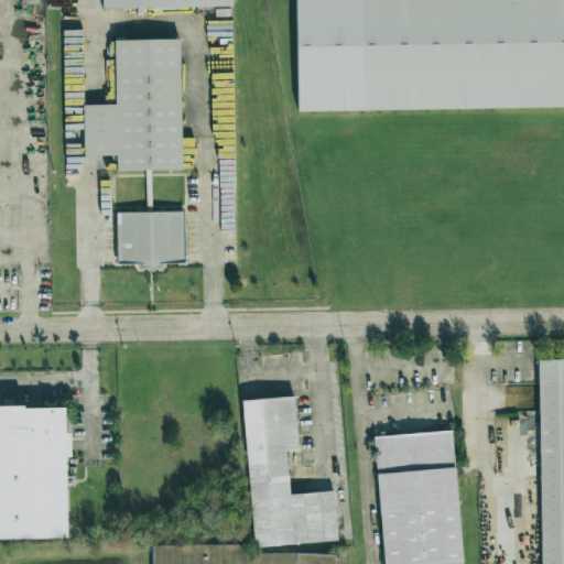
[(231,0),(101,0),(101,9),(231,7),(231,0)]
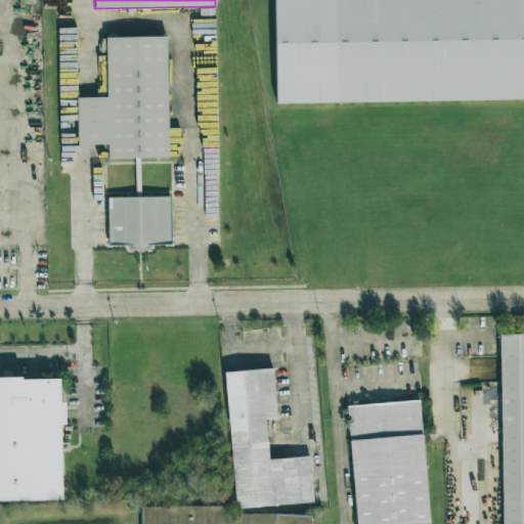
[(523,0),(275,0),(275,102),(523,101),(523,0)]
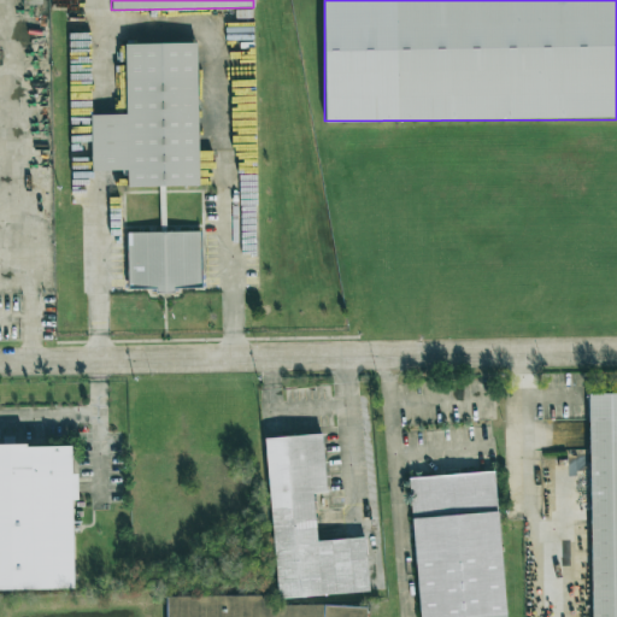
[(197,45),(125,46),(125,116),(92,116),(93,172),(127,171),(127,187),(198,187),(197,45)]
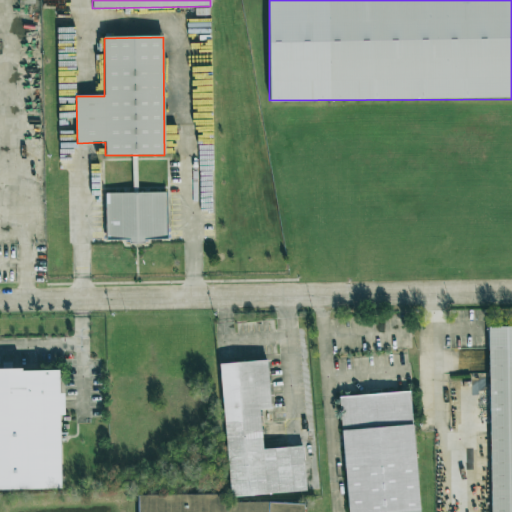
[(106,193),(106,241),(167,240),(166,192),(106,193)]
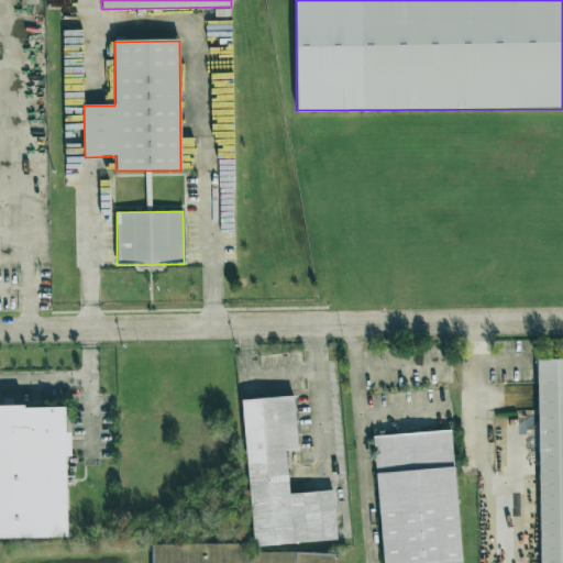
[(562,562),(562,360),(537,360),(538,562),(562,562)]
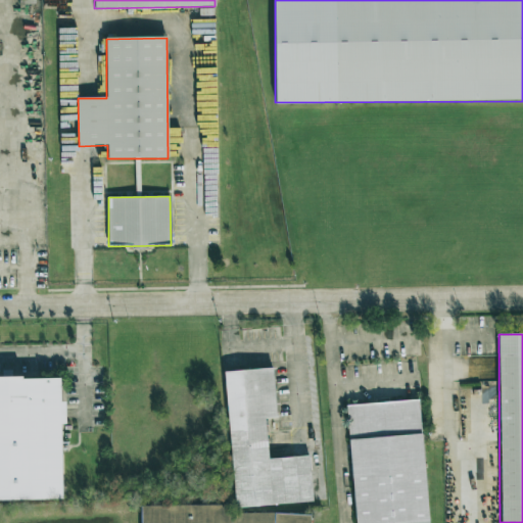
[(265,419),(275,418),(272,368),(225,371),(233,508),(313,503),(310,457),(267,459),(265,419)]
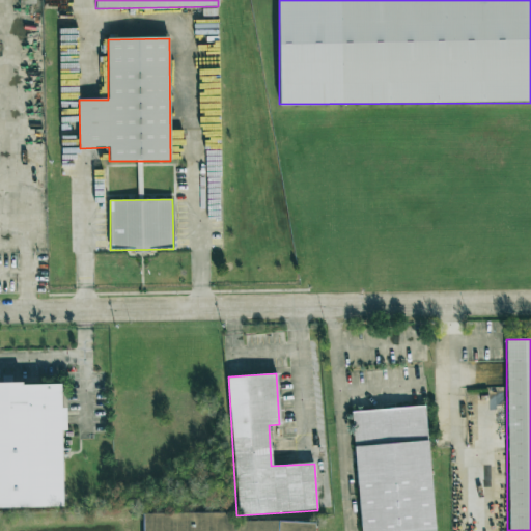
[(0,507),(62,507),(61,384),(0,384),(0,507)]
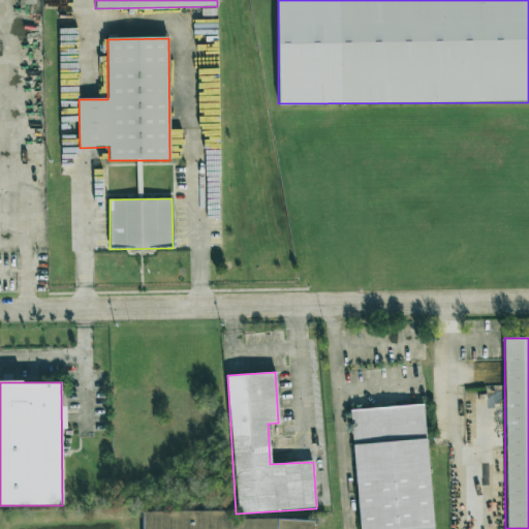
[(433,528),(425,405),(350,410),(359,528),(433,528)]
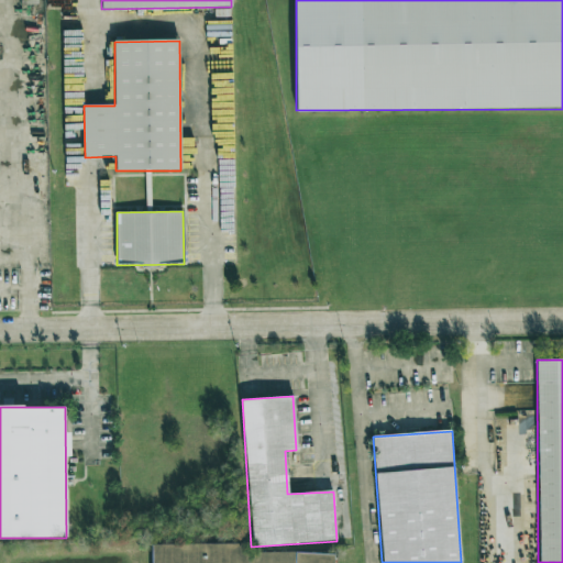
[(332,562),(333,553),(249,552),(249,544),(152,543),(151,562),(332,562)]
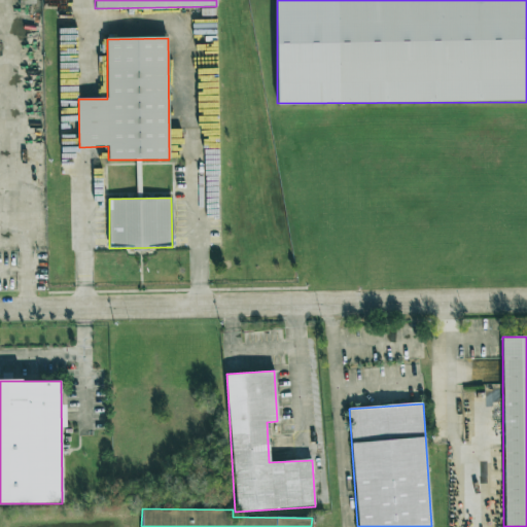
All buildings are outlined.
